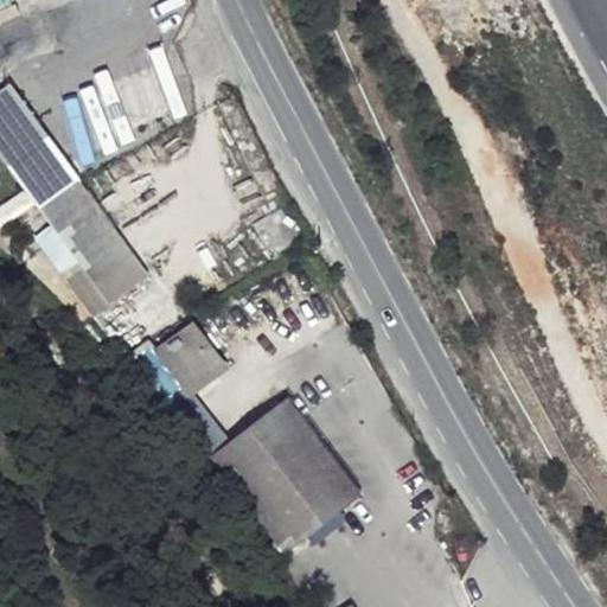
[(0,89),(0,154),(39,209),(78,180),(8,84),(0,89)]
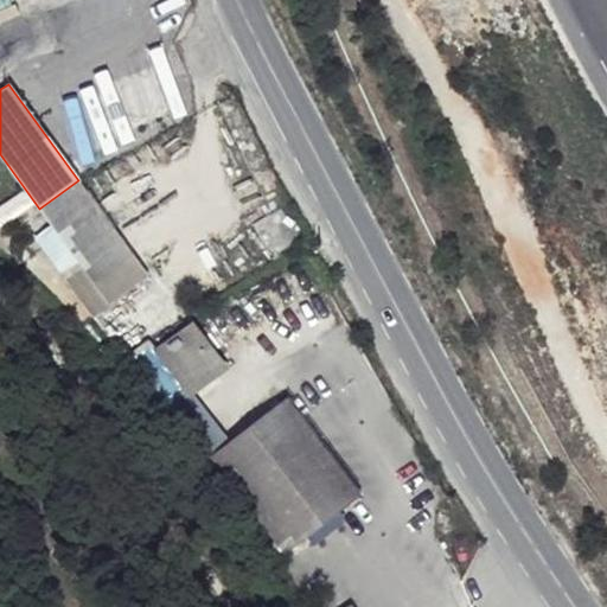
[(78,180),(39,209),(78,262),(110,305),(148,278),(78,180)]
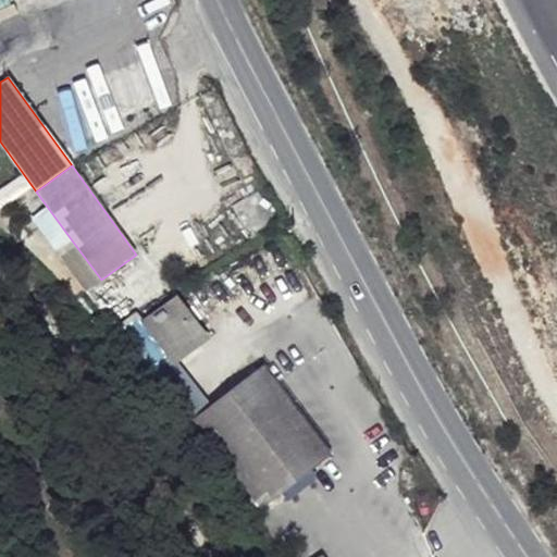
[(85,292),(101,280),(72,240),(57,252),(85,292)]
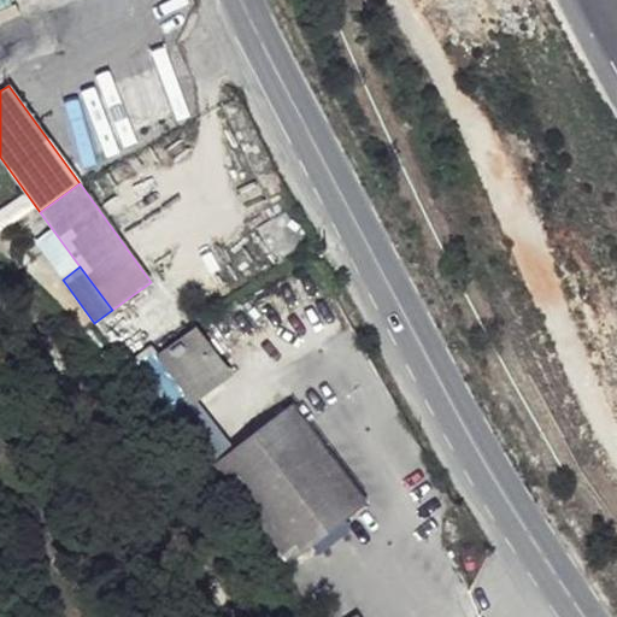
[(194,329),(157,353),(189,395),(223,372),(194,329)]
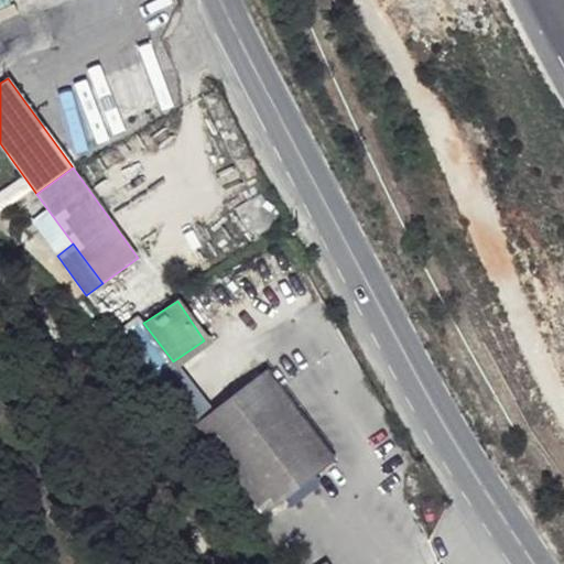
[(138,317),(110,336),(180,423),(205,402),(172,361),(138,317)]
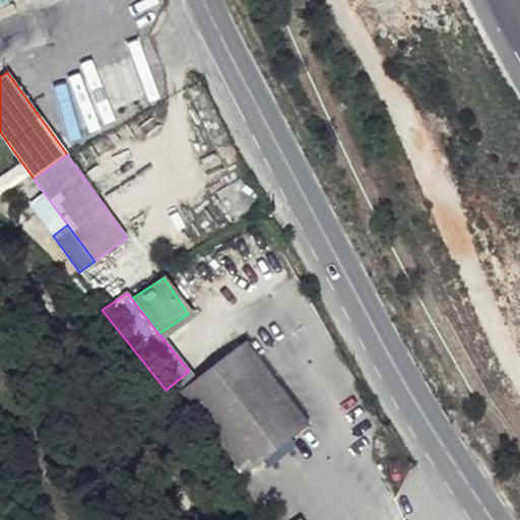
[(243,474),(308,425),(245,341),(180,390),(181,393),(196,412),(243,474)]
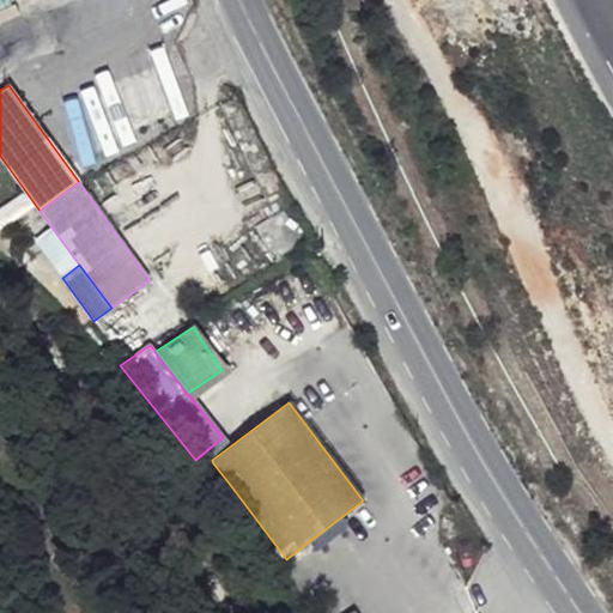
[(224,492),(231,486),(213,463),(206,468),(224,492)]
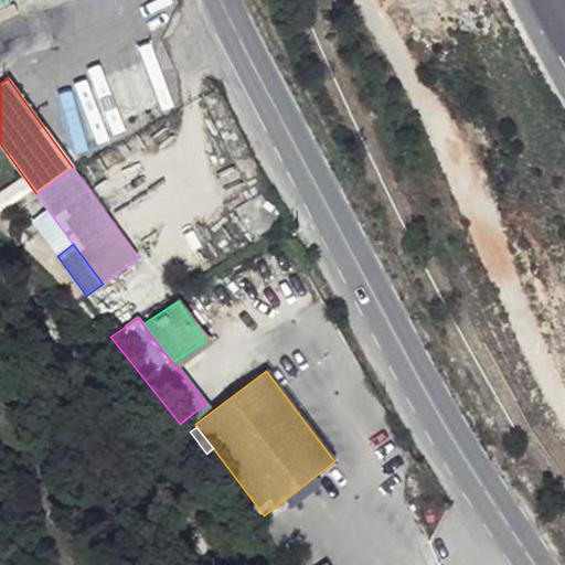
[(255,516),(260,512),(234,477),(228,481),(255,516)]
